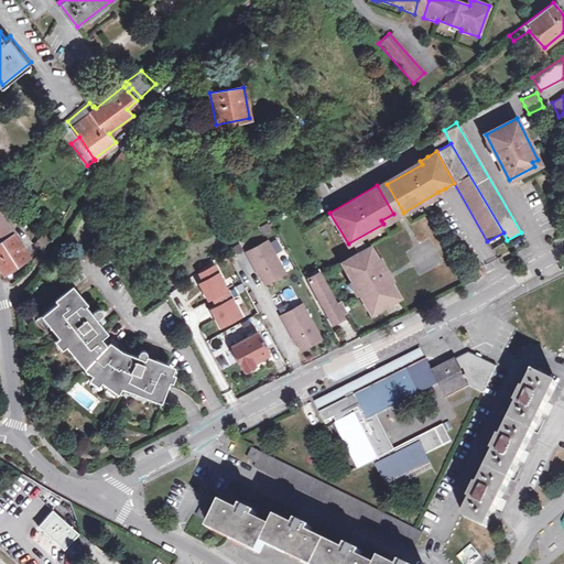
[(0,209),(0,261),(7,273),(30,256),(0,209)]
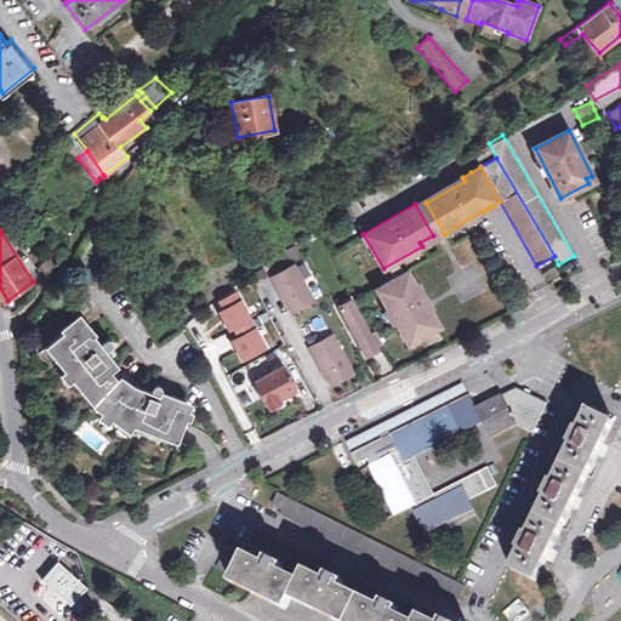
[(314,300),(295,265),(272,278),(283,297),(284,297),(292,312),(314,300)]
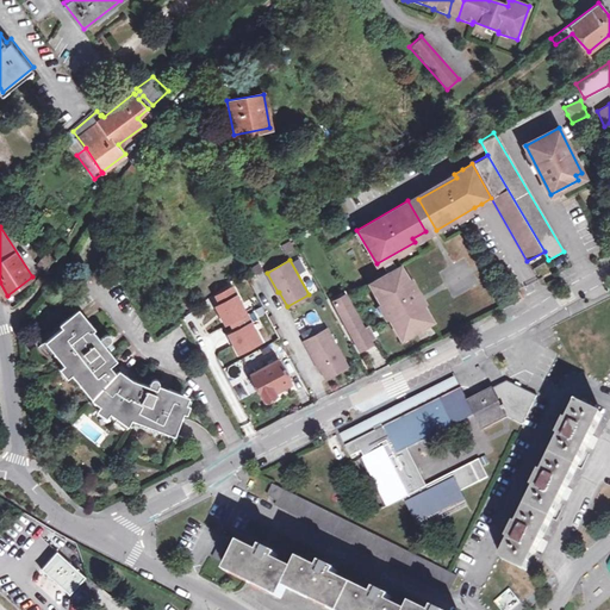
[(383,275),(374,281),(383,297),(378,299),(390,321),(396,318),(406,336),(416,330),(431,322),(400,266),(383,275)]
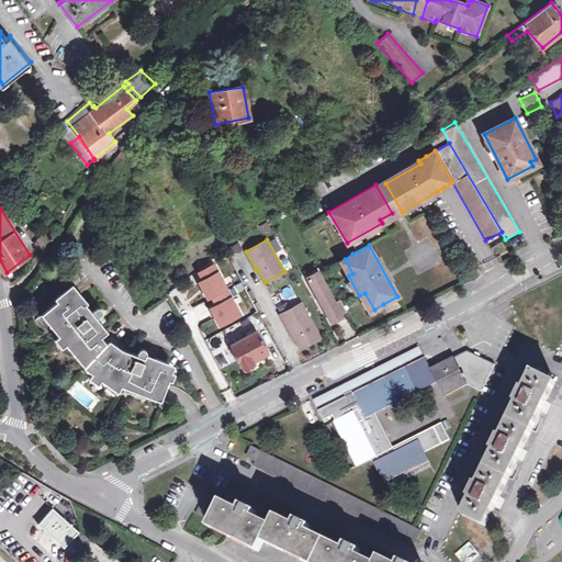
[(242,314),(215,266),(201,273),(204,281),(201,283),(210,299),(213,298),(217,305),(212,308),(221,325),(242,314)]
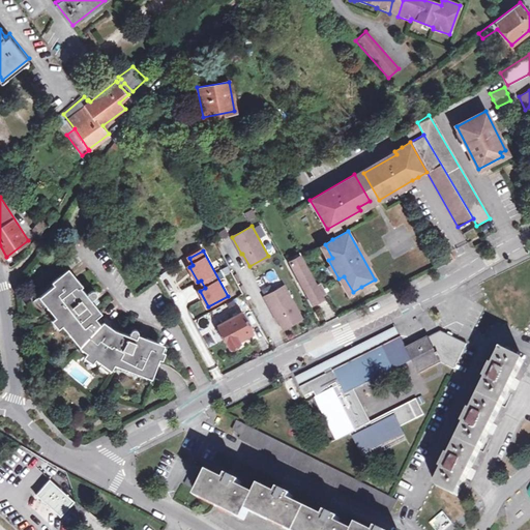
[(300,257),(291,262),(312,300),(321,295),(300,257)]
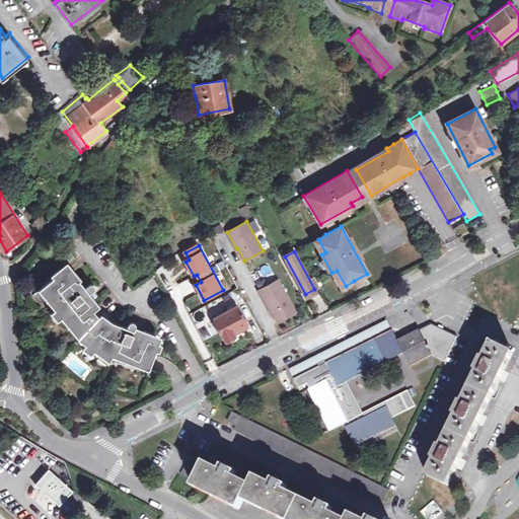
[(221,267),(233,290),(237,287),(225,265),(221,267)]
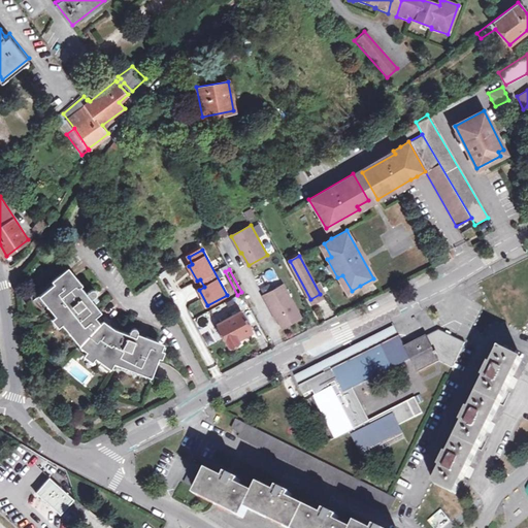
[(63,275),(61,272),(53,281),(55,283),(43,292),(50,299),(46,301),(58,315),(60,314),(65,320),(63,322),(73,333),(76,331),(84,339),(81,342),(88,349),(87,351),(95,357),(98,355),(112,365),(114,361),(125,366),(125,368),(140,374),(143,366),(154,370),(159,357),(161,358),(165,348),(146,339),(138,335),(139,331),(139,330),(134,327),(132,328),(130,331),(125,329),(123,331),(114,328),(108,324),(109,321),(104,317),(100,311),(102,309),(96,302),(92,297),(95,294),(96,291),(93,287),(91,288),(87,291),(70,270),(63,275)]
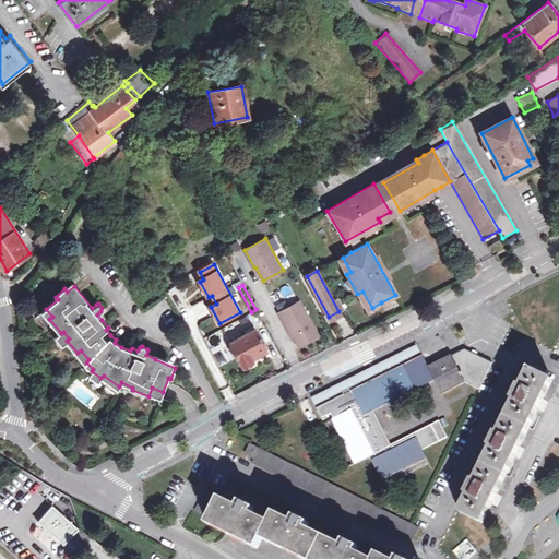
[(299,300),(278,312),(290,333),(292,332),(299,346),(318,335),(299,300)]
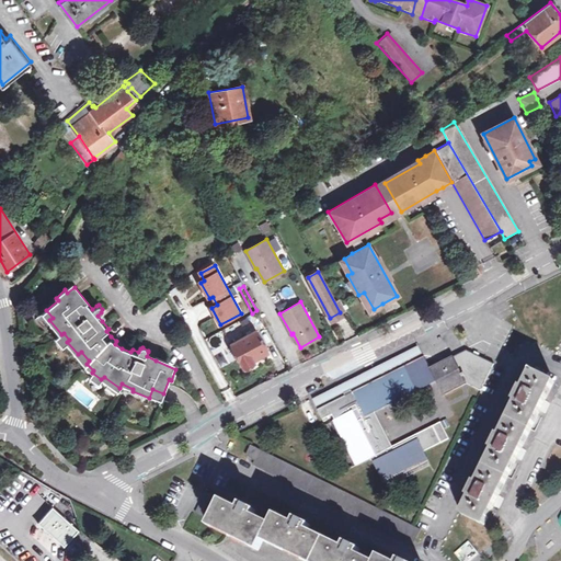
[(259,357),(268,352),(256,330),(230,344),(245,371),(262,363),(259,357)]
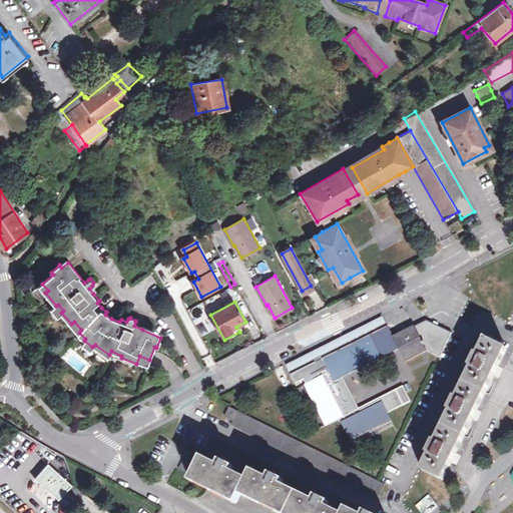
[(383,317),(287,365),(290,371),(316,358),(322,355),(386,324),(383,317)]
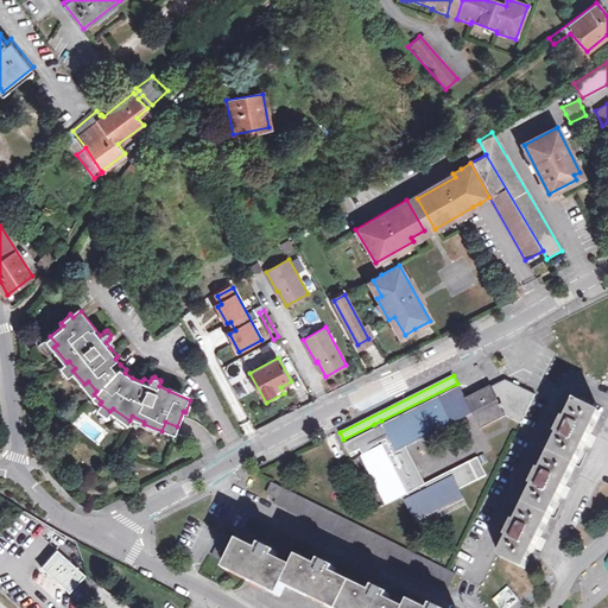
[(381,420),(374,424),(377,429),(347,445),(352,455),(362,449),(365,455),(362,456),(387,504),(400,498),(403,496),(417,523),(464,499),(461,492),(479,482),(470,464),(426,485),(407,449),(474,417),(481,430),(506,418),(508,419),(520,425),(521,426),(537,396),(507,381),(467,400),(460,387),(384,425),(381,420)]
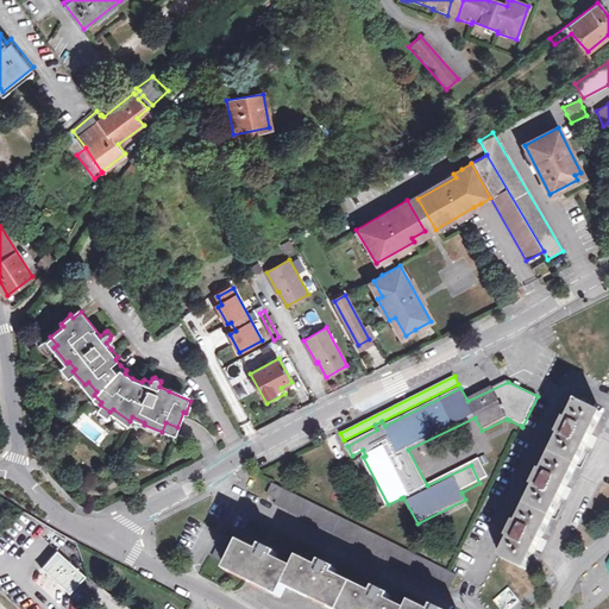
[(602,413),(577,401),(569,420),(566,419),(558,434),(562,435),(544,471),(541,470),(533,487),(535,488),(519,523),(516,522),(509,538),(510,538),(502,557),(527,569),(602,413)]
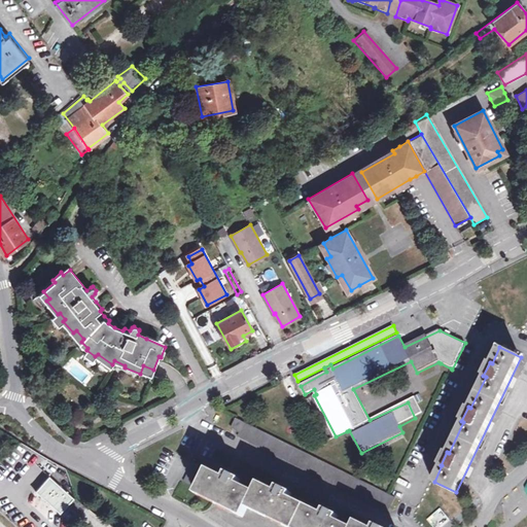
[(143,365),(140,374),(150,378),(153,370),(143,365)]
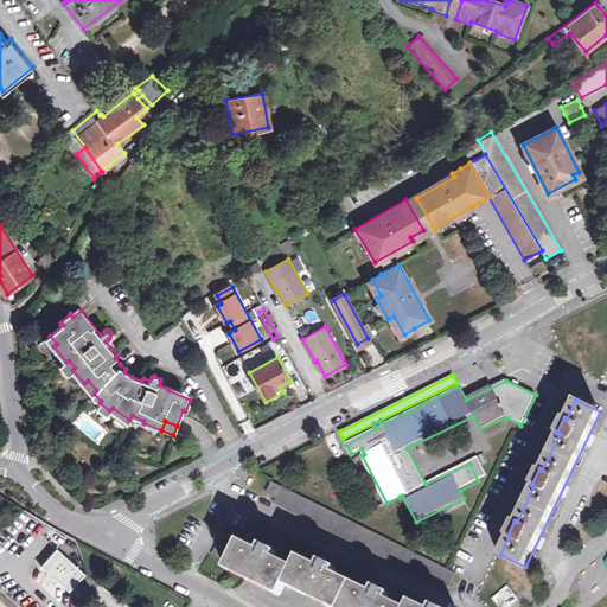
[(273,483),(268,493),(279,499),(276,504),(451,587),(459,572),(449,567),(273,483)]
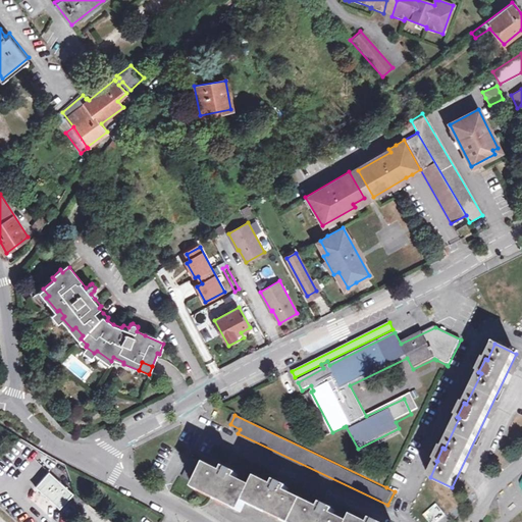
[(379,521),(370,517),(367,521),(352,514),(349,521),(330,513),(332,509),(320,503),(318,507),(285,491),(288,487),(274,481),(273,485),(256,477),(252,485),(235,477),(237,473),(223,466),(221,470),(192,457),(181,478),(194,484),(193,486),(240,509),(245,500),(290,521),(379,521)]
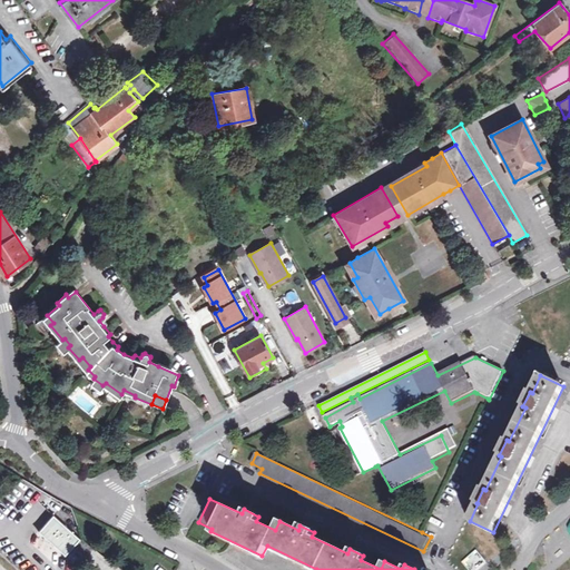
[(40,530),(66,553),(80,538),(55,514),(40,530)]
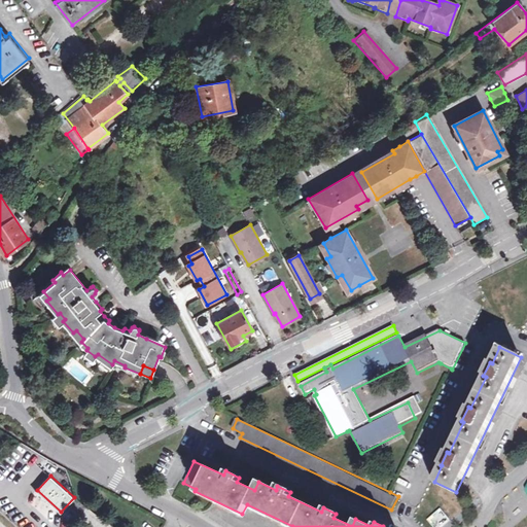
[(438,507),(425,520),(431,526),(441,526),(450,520),(438,507)]
